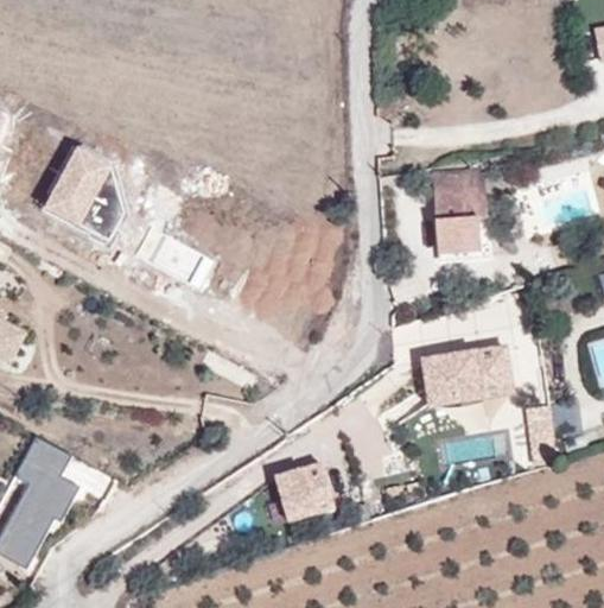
[(599,63),(603,61),(603,29),(592,31),(599,63)]
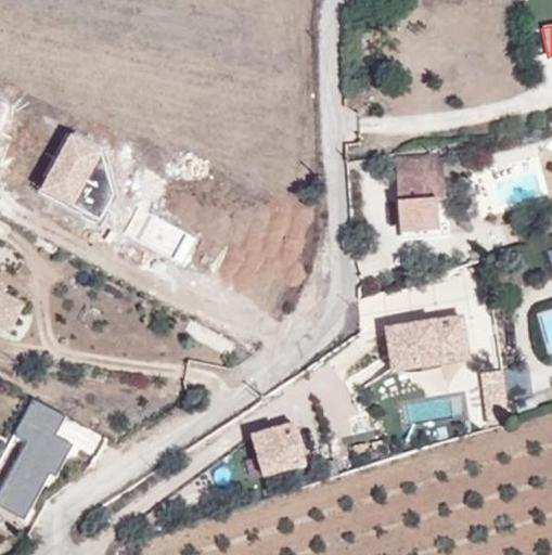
[(99,150),(66,132),(35,192),(67,209),(99,150)]
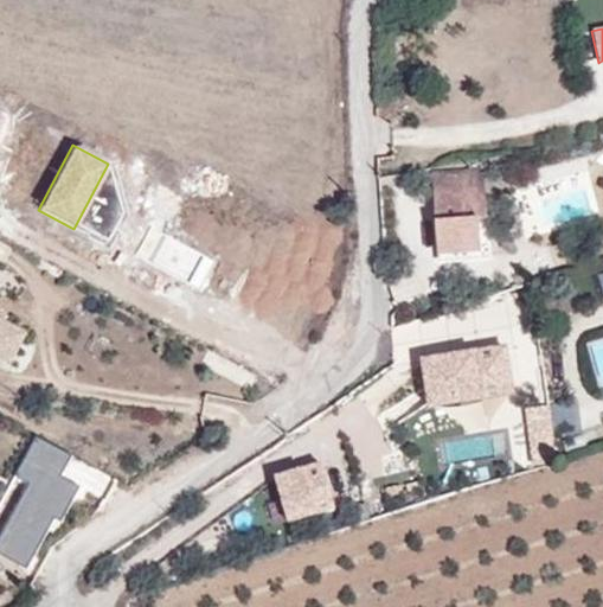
[(432,191),(461,189),(460,172),(432,174),(432,191)]
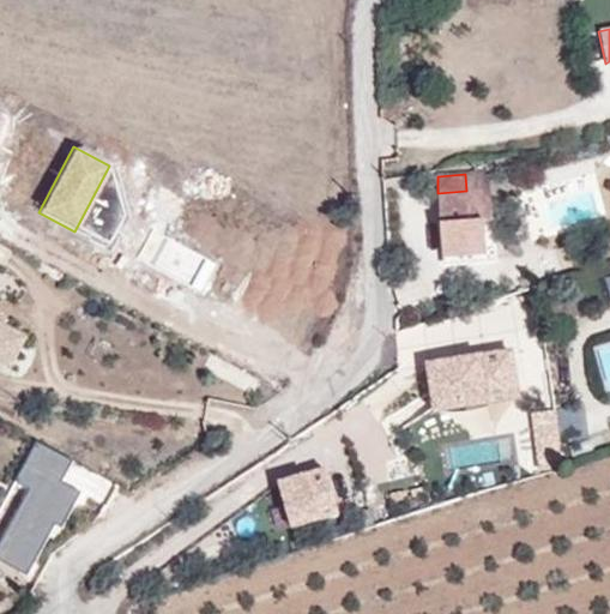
[(491,253),(487,196),(439,199),(442,257),(491,253)]
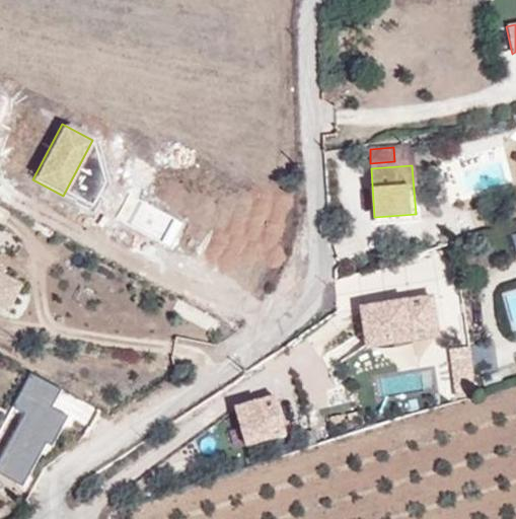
[(0,308),(7,311),(21,284),(0,274),(0,308)]
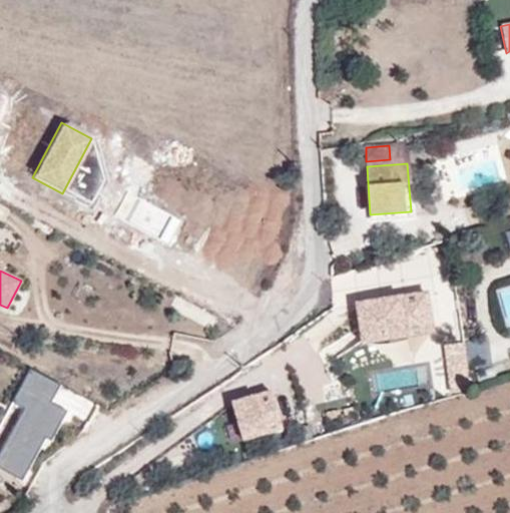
[(362,343),(431,331),(424,294),(356,307),(362,343)]
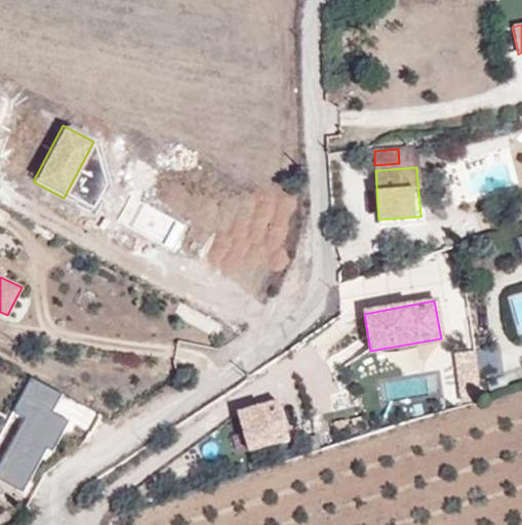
[(12,409),(25,415),(0,460),(0,477),(24,489),(47,446),(53,448),(70,417),(53,409),(63,391),(31,374),(12,409)]
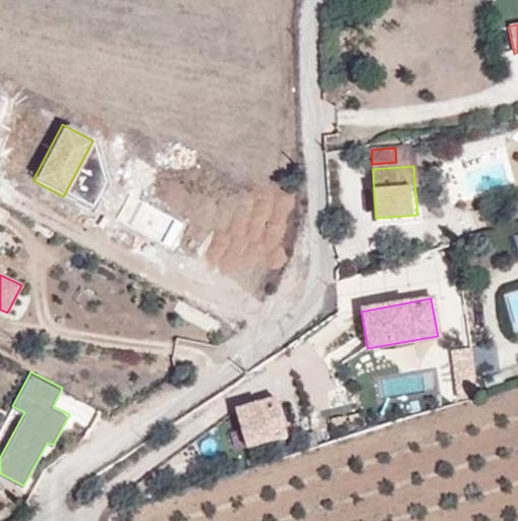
[(247,448),(283,438),(272,401),(236,412),(247,448)]
